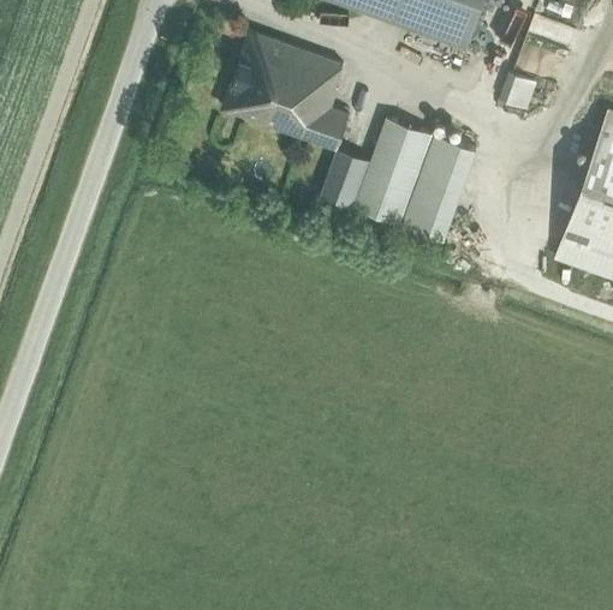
[(325,0),(465,51),(482,0),(325,0)]
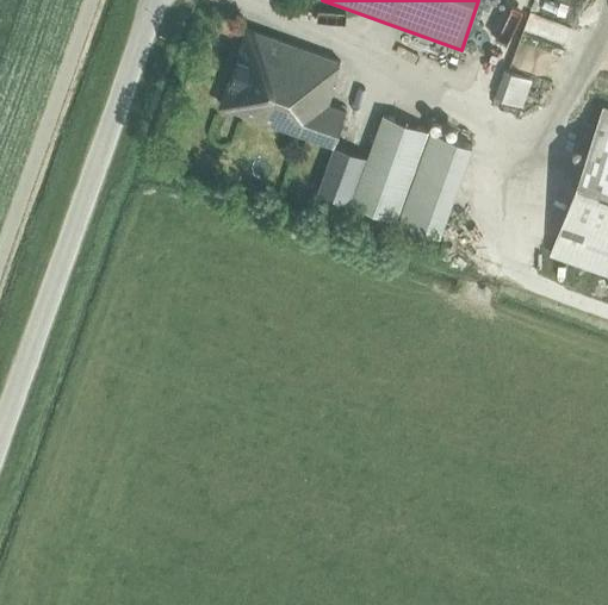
[(335,89),(333,88),(340,68),(337,67),(246,33),(218,110),(333,150),(345,114),(328,107),(335,89)]
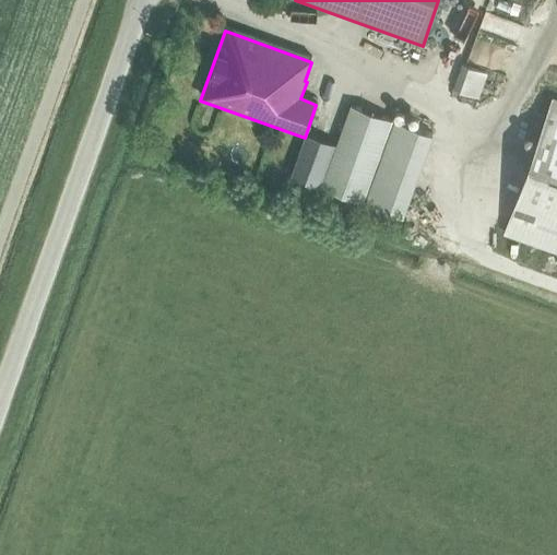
[(486,77),(490,67),(464,57),(461,68),(452,92),(477,102),(486,77)]
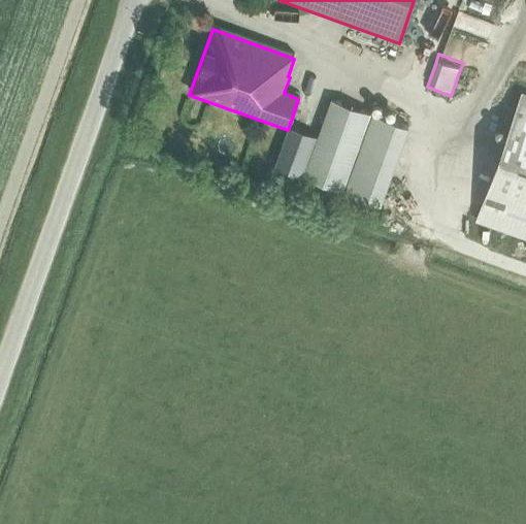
[(525,241),(525,102),(520,100),(475,224),(525,241)]
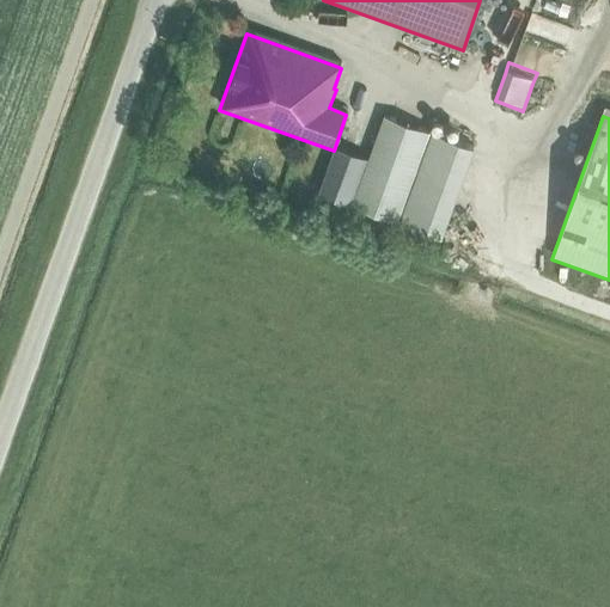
[(397,225),(440,240),(473,151),(383,118),(367,161),(346,154),(328,201),(397,225)]
